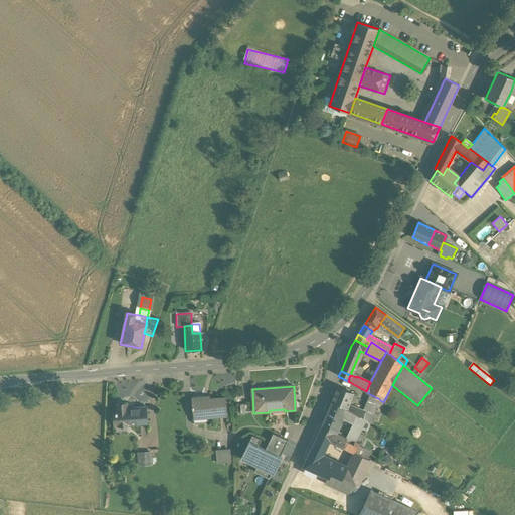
[(353,393),(337,387),(331,402),(347,408),(349,405),(353,393)]
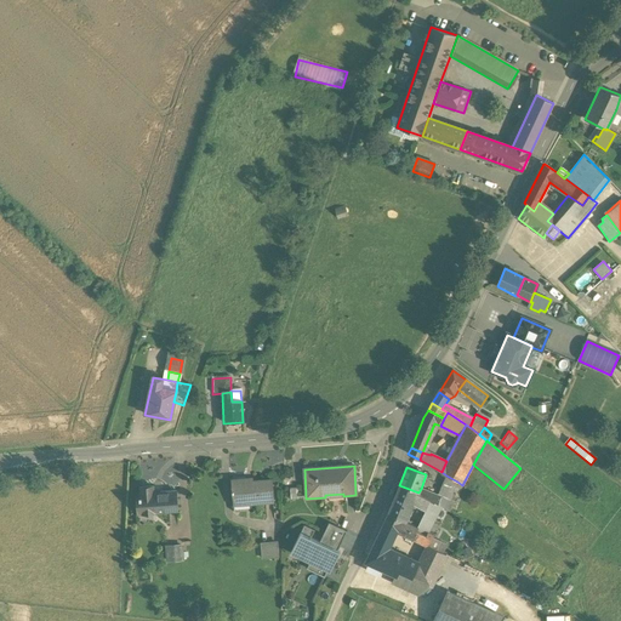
[(457,482),(446,476),(440,488),(453,494),(457,482)]
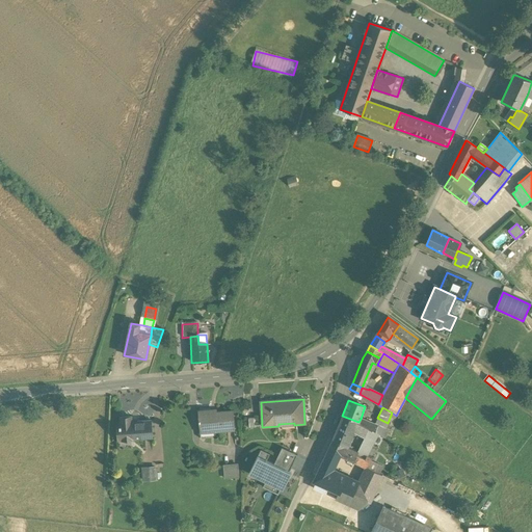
[(214,408),(198,408),(200,432),(235,430),(233,408),(214,409),(214,408)]
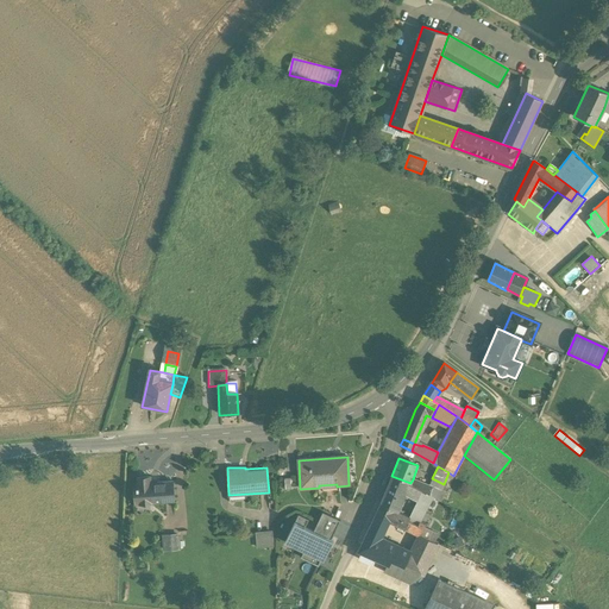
[(410,483),(391,476),(383,496),(400,504),(406,494),(418,501),(422,491),(410,484),(410,483)]
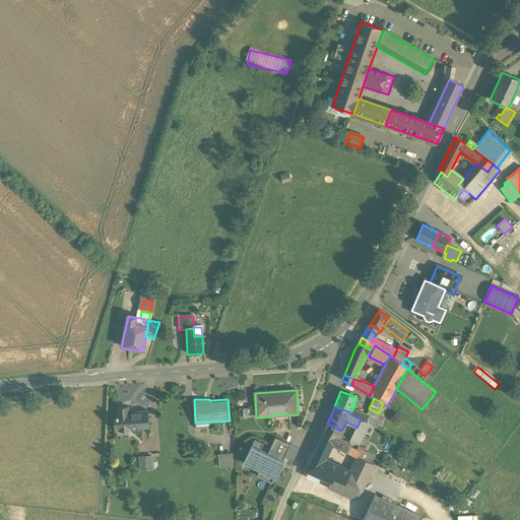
[(147,410),(128,412),(128,407),(116,408),(117,416),(116,416),(116,418),(114,419),(114,428),(128,427),(128,430),(148,429),(147,410)]
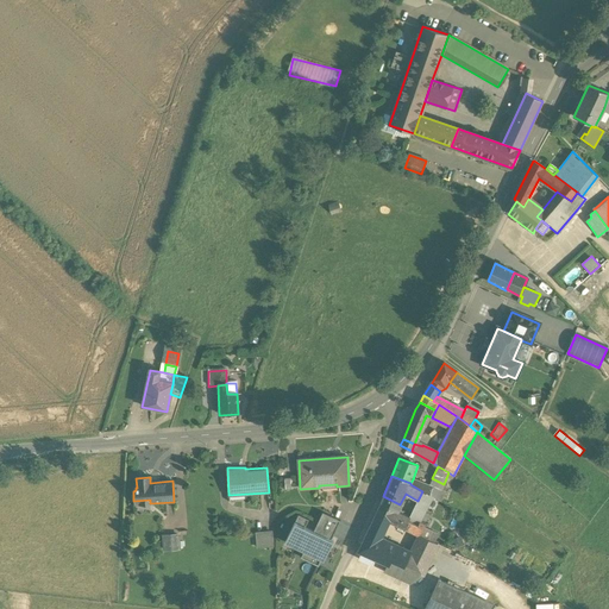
[(444,484),(432,478),(429,485),(432,488),(440,491),(441,491),(444,484)]
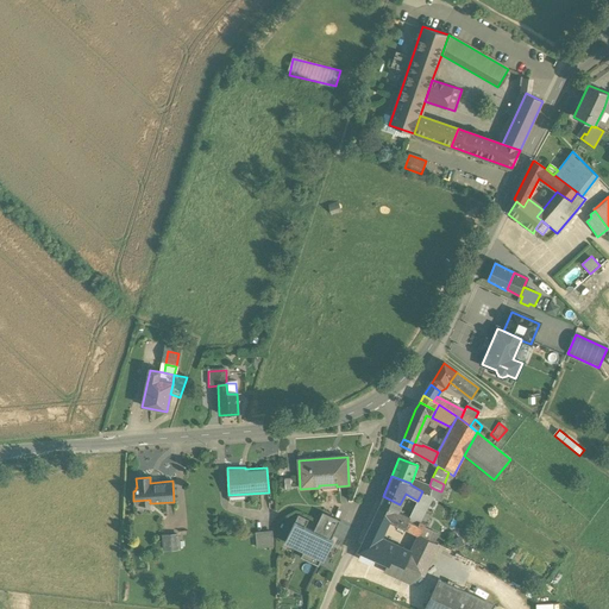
[(429,485),(413,479),(410,483),(410,484),(422,491),(429,495),(432,488),(429,485)]
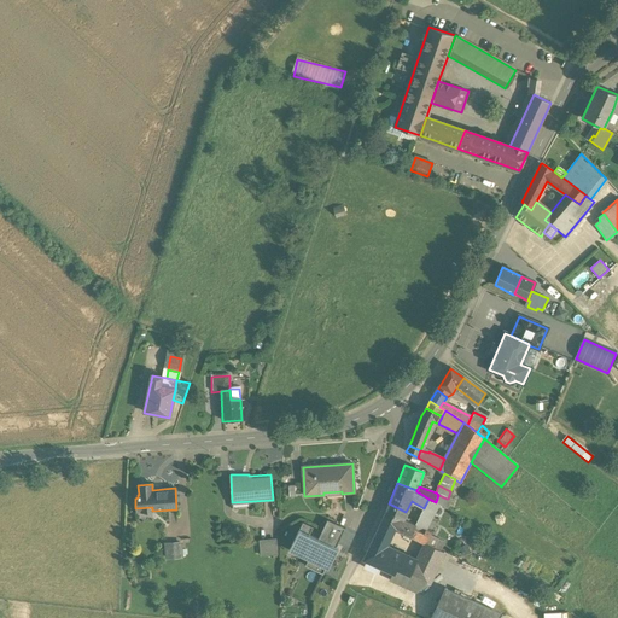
[(447,499),(438,495),(436,502),(439,505),(447,508),(450,500),(448,499),(447,499)]
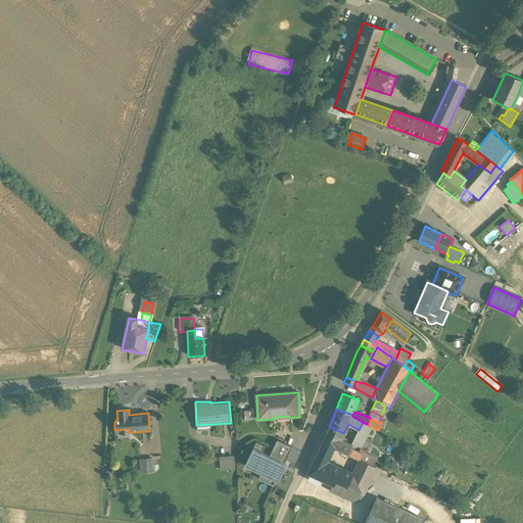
[(359,430),(351,444),(352,444),(350,447),(359,452),(360,448),(361,449),(372,427),(369,425),(363,422),(359,430)]
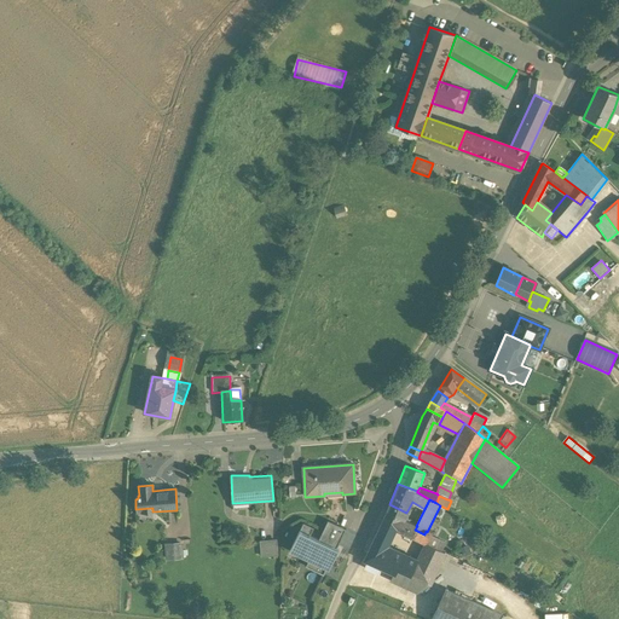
[(406,513),(389,504),(387,512),(404,520),(406,513)]
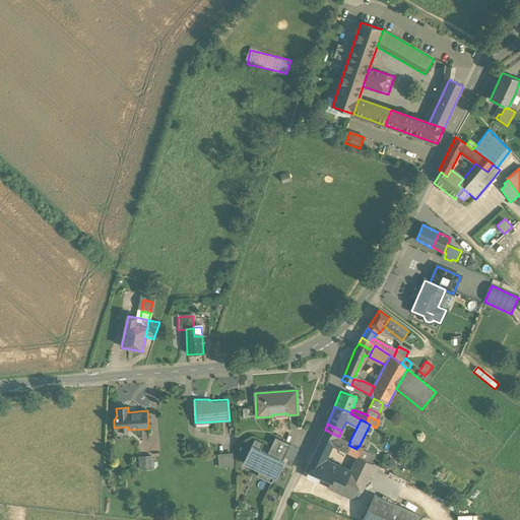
[(339,437),(325,430),(315,452),(326,457),(332,445),(345,451),(348,445),(350,442),(349,442),(339,437)]
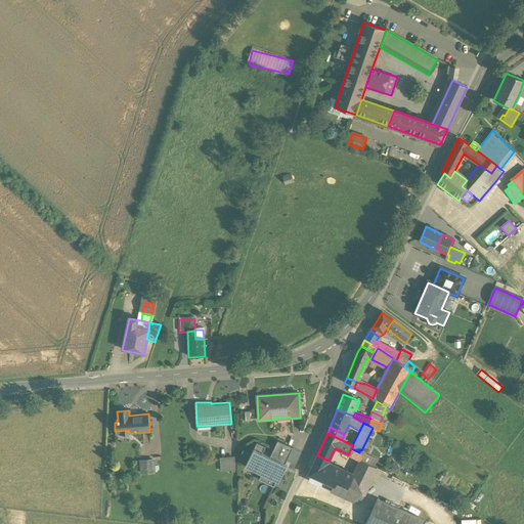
[(269,457),(285,465),(293,448),(277,441),(269,457)]
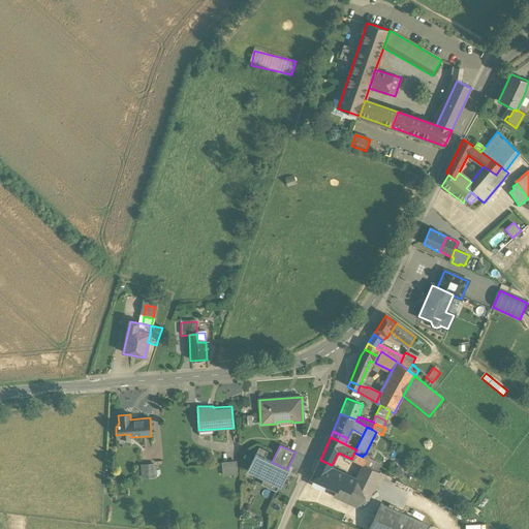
[(268,452),(259,447),(247,472),(272,484),(269,489),(276,493),(278,487),(281,488),(289,470),(287,469),(272,462),(265,459),(268,452)]
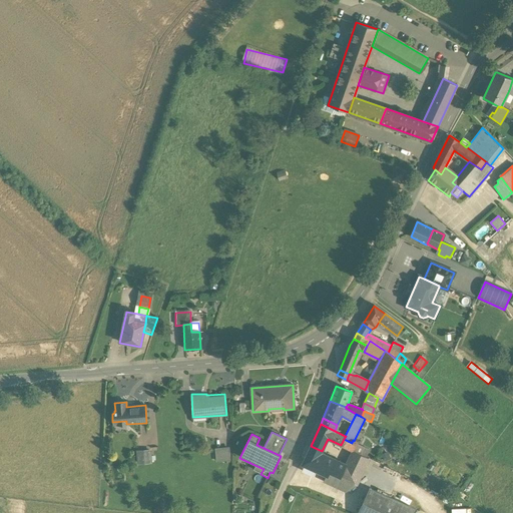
[(352,443),(344,439),(341,445),(353,451),(355,447),(357,444),(358,443),(354,441),(353,440),(352,443)]
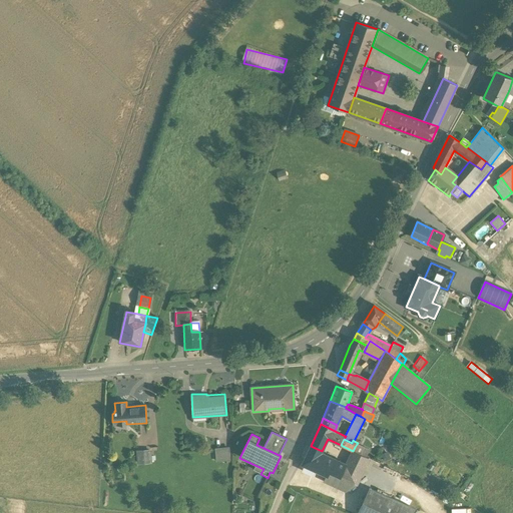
[(370,450),(357,444),(355,447),(353,451),(366,457),(370,450)]
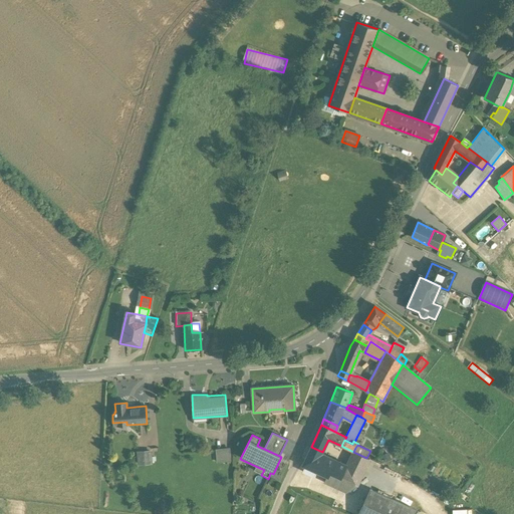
[(322,452),(311,447),(302,465),(313,470),(321,455),(322,452)]
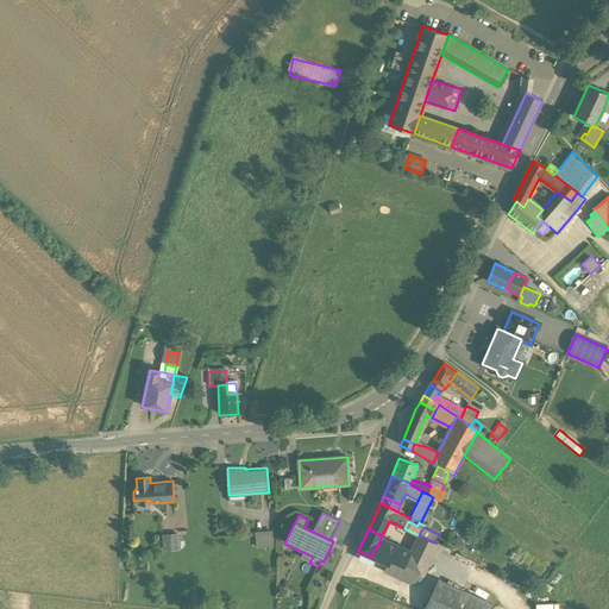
[(272,533),(256,534),(257,547),(274,546),(272,533)]
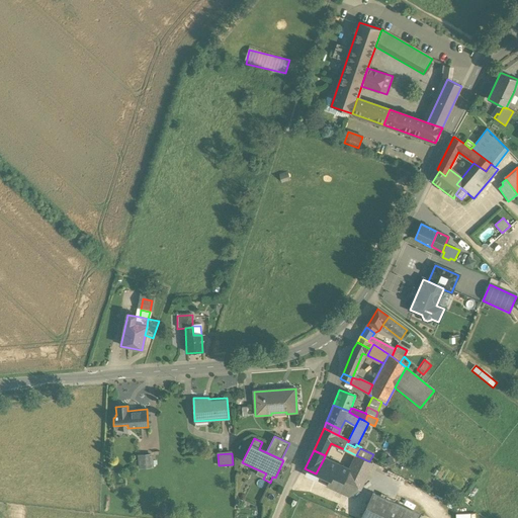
[(154,454),(138,455),(139,468),(155,467),(154,454)]
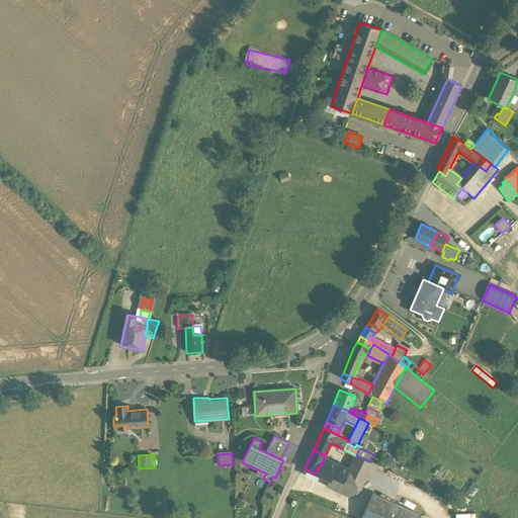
[(369,461),(356,455),(351,466),(366,475),(372,462),(369,461)]
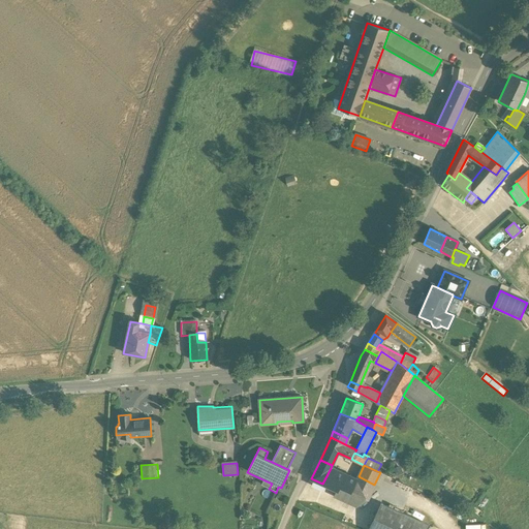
[(403,473),(400,466),(394,469),(397,476),(403,473)]
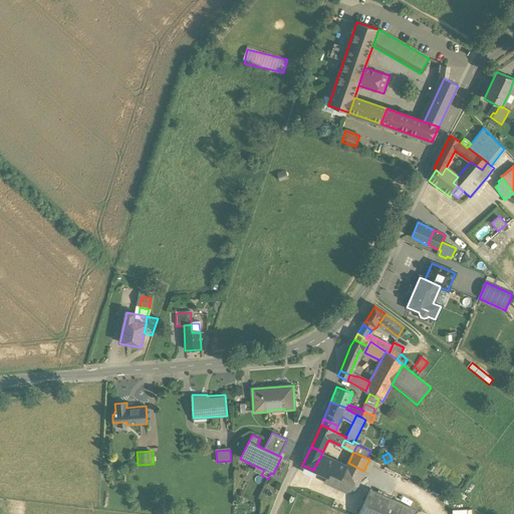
[(345,466),(321,455),(313,470),(327,476),(328,477),(329,473),(350,482),(356,485),(363,471),(348,463),(347,465),(345,466)]
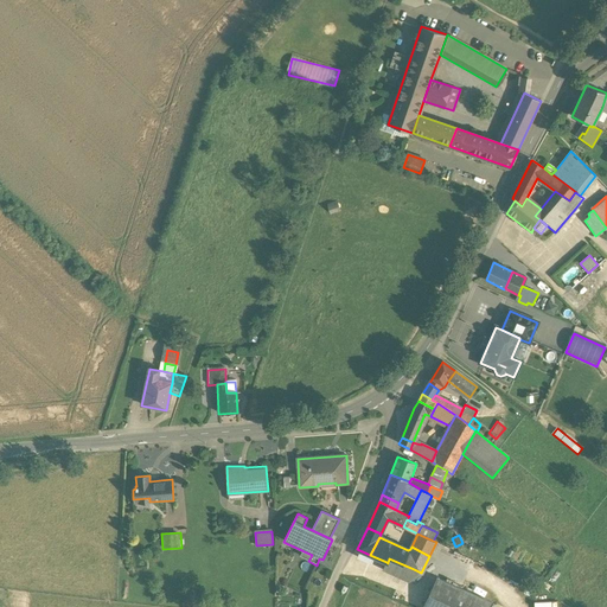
[(388,563),(387,562),(383,570),(408,581),(414,569),(389,558),(388,563)]
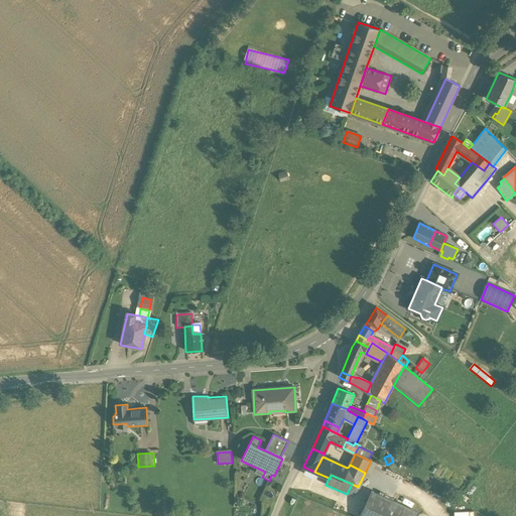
[(415,515),(417,512),(371,491),(359,515),(415,515)]
